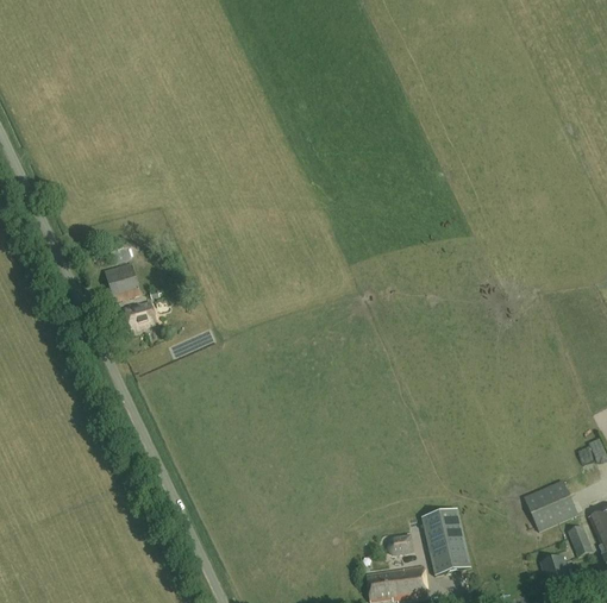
[(139,291),(130,261),(102,268),(112,300),(139,291)]
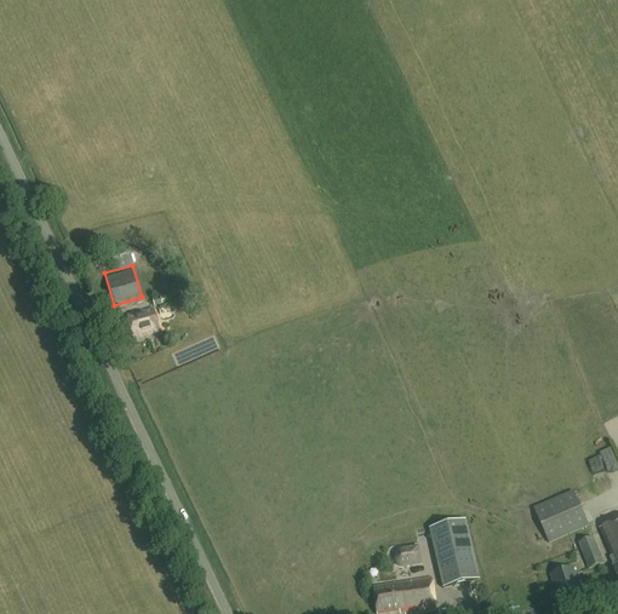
[(156,327),(150,305),(139,308),(139,307),(124,311),(131,334),(156,327)]
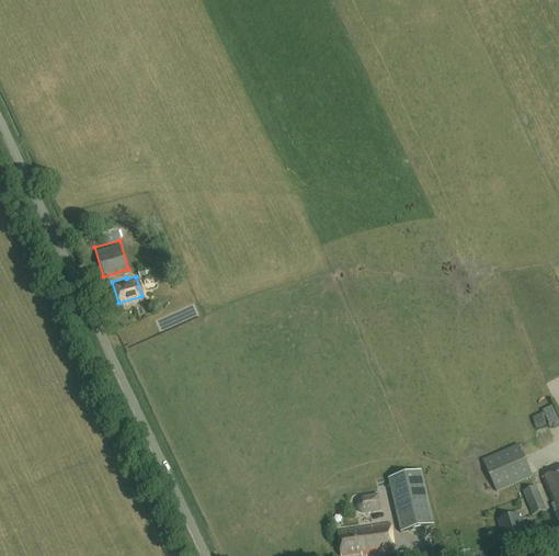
[(546,341),(551,350),(556,347),(550,338),(546,341)]
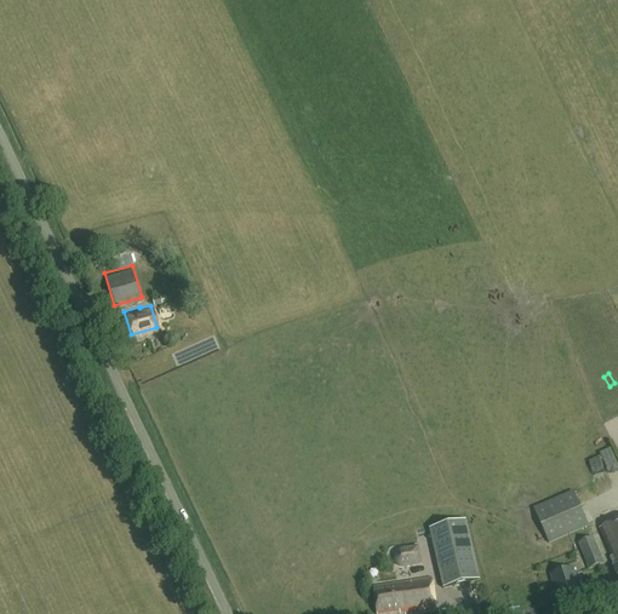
[(610,468),(617,464),(617,463),(610,445),(601,448),(610,468)]
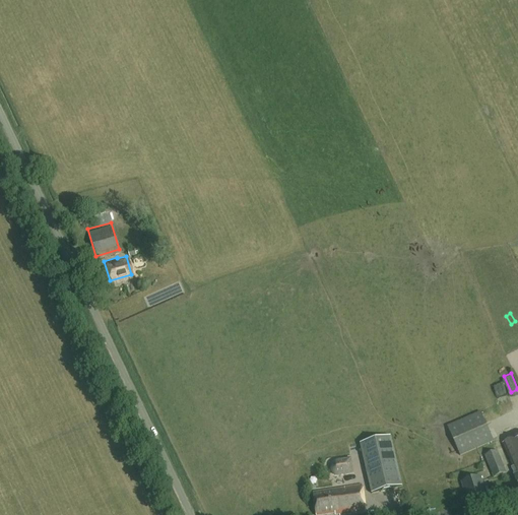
[(493,437),(479,407),(446,422),(459,452),(493,437)]
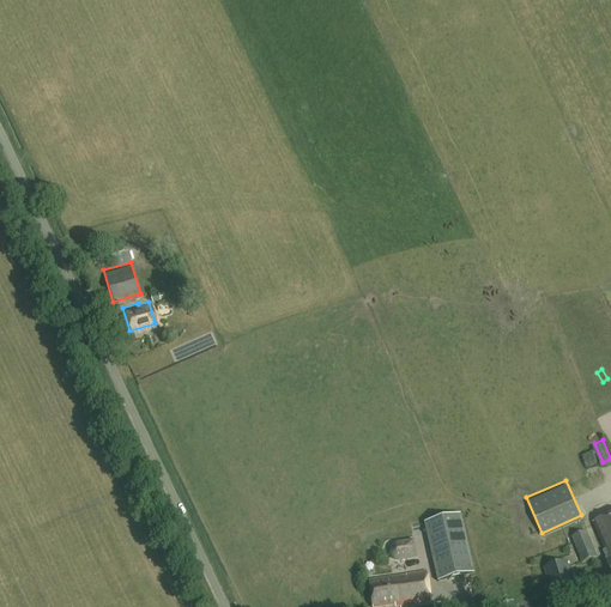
[(610,508),(591,517),(603,545),(600,546),(604,554),(610,570),(610,569),(610,508)]
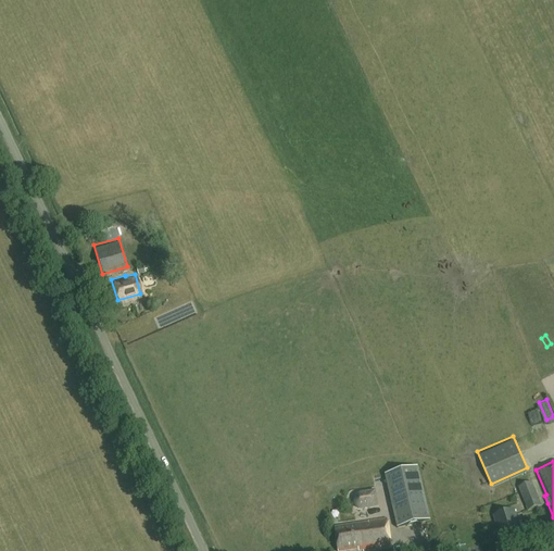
[(422,496),(414,463),(383,470),(387,484),(397,525),(428,518),(422,496)]
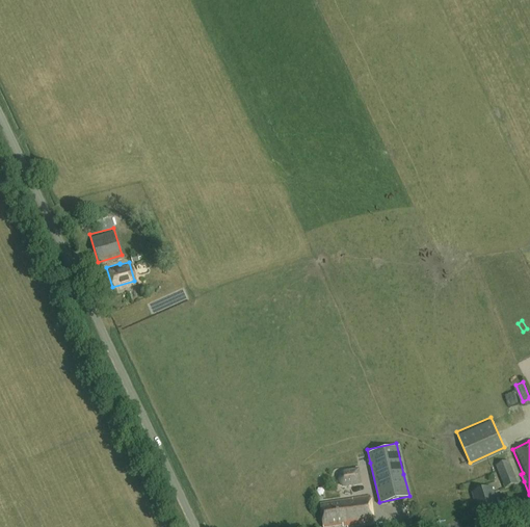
[(517,479),(508,456),(498,459),(497,457),(491,459),(493,465),(496,464),(504,484),(517,479)]
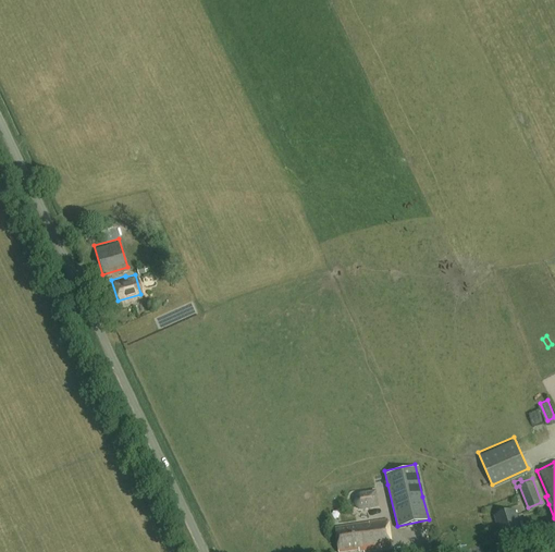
[(378,503),(375,487),(357,489),(356,489),(356,490),(355,491),(354,492),(354,493),(353,494),(353,495),(353,497),(353,498),(353,499),(353,500),(354,501),(355,503),(356,503),(357,504),(358,505),(359,505),(378,503)]
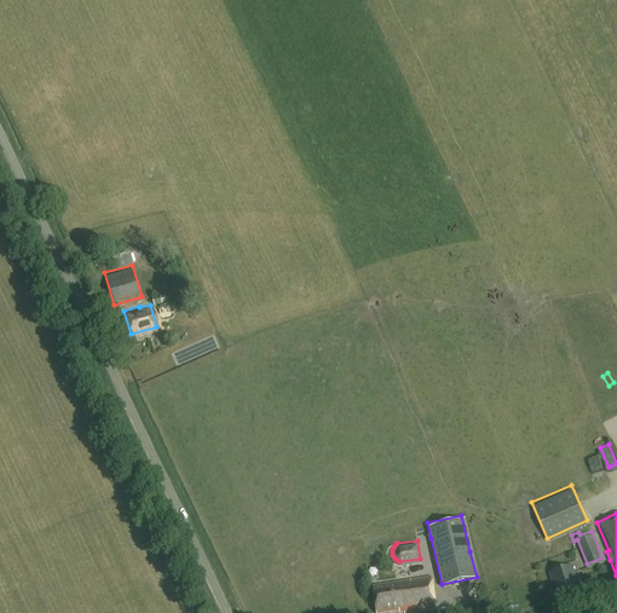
[(572,572),(570,561),(547,568),(551,578),(553,578),(557,593),(575,587),(570,572),(572,572)]
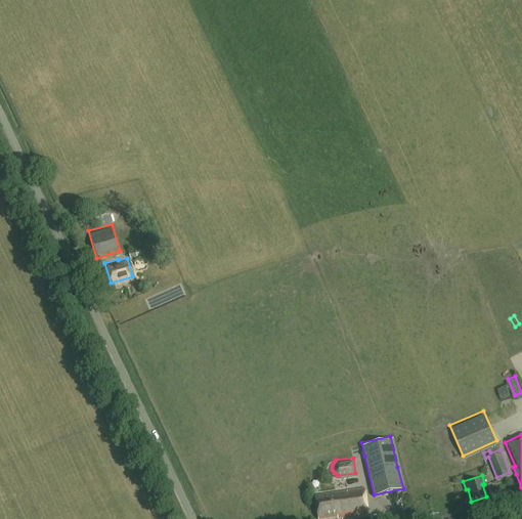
[(366,512),(362,485),(342,488),(342,489),(313,493),(316,516),(340,513),(340,516),(366,512)]
